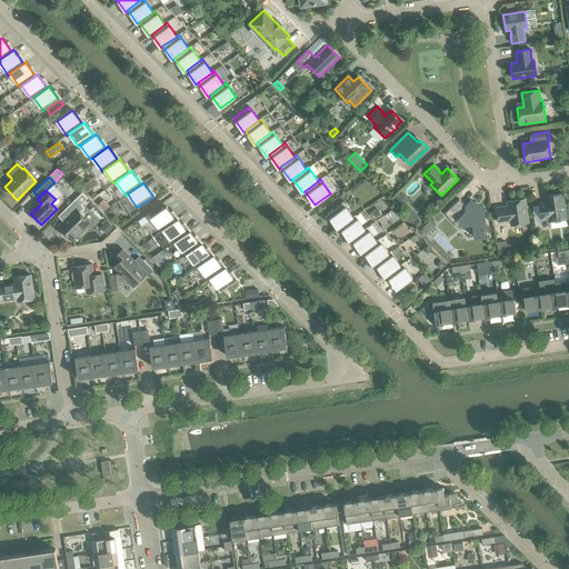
[(76,236),(78,236),(81,232),(81,231),(87,225),(81,219),(82,218),(82,216),(79,212),(83,208),(81,205),(87,199),(82,193),(60,213),(65,219),(65,221),(58,228),(69,239),(72,239),(76,236)]
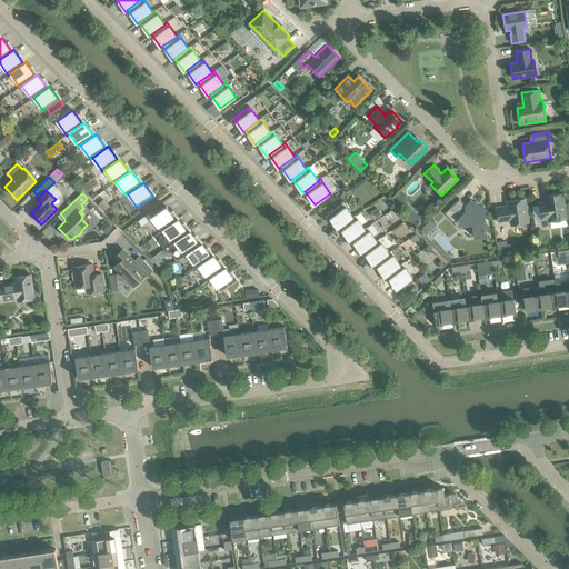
[(539,205),(542,227),(551,226),(550,221),(568,218),(568,215),(568,209),(565,209),(562,193),(546,196),(547,203),(539,205)]
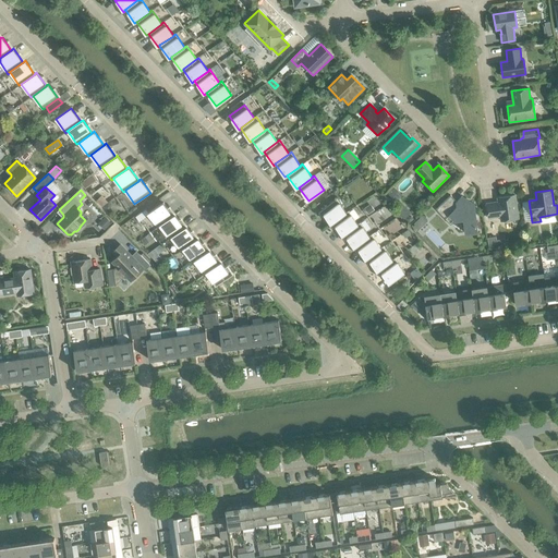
[(450,226),(455,221),(463,219),(465,233),(477,231),(474,204),(465,205),(465,202),(458,203),(450,195),(435,209),(450,226)]
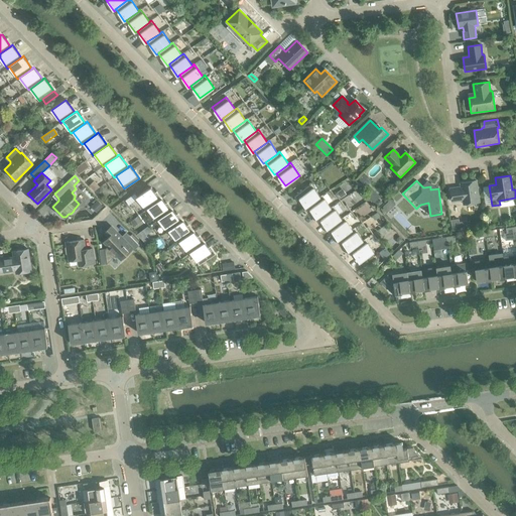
[(449,188),(452,202),(463,201),(463,205),(479,203),(476,180),(460,183),(461,187),(458,188),(458,187),(449,188)]
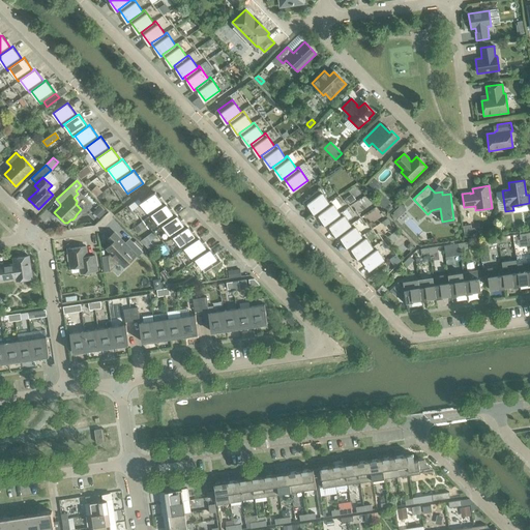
[(315,213),(317,211),(316,211),(329,202),(320,189),(304,200),(315,213)]
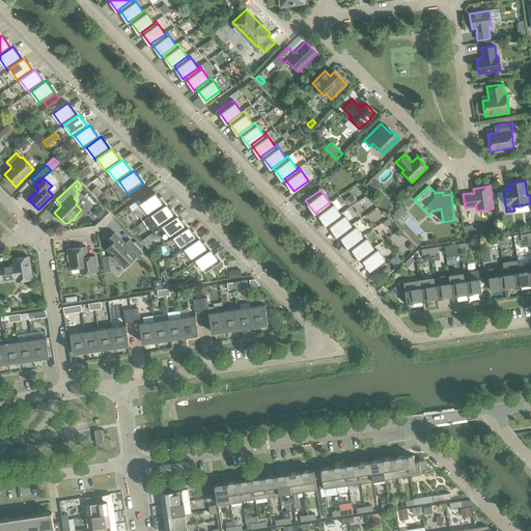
[(149,217),(151,215),(165,205),(164,205),(156,193),(155,193),(149,197),(141,202),(140,203),(142,204),(149,217)]
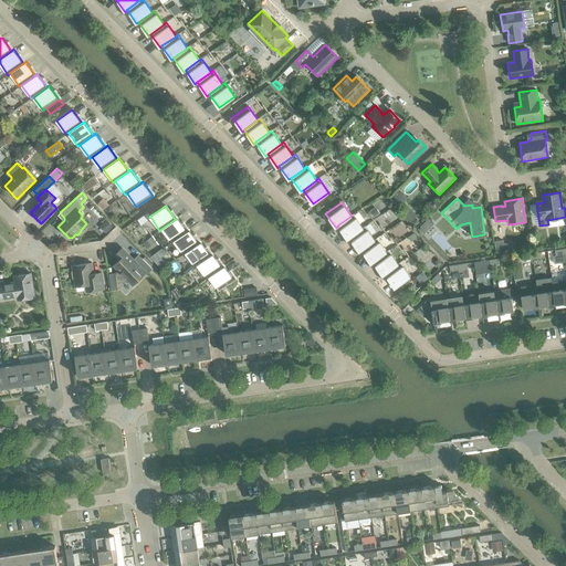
[(407,206),(399,212),(410,222),(417,216),(407,206)]
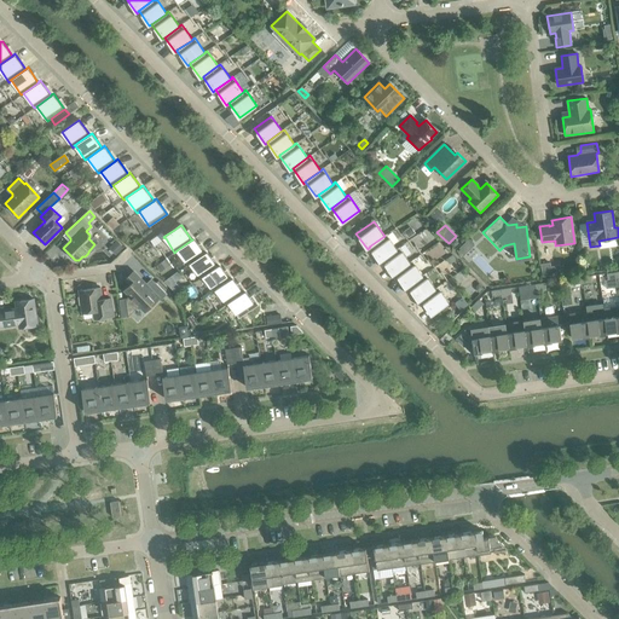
[(411,227),(404,232),(409,238),(415,233),(411,227)]
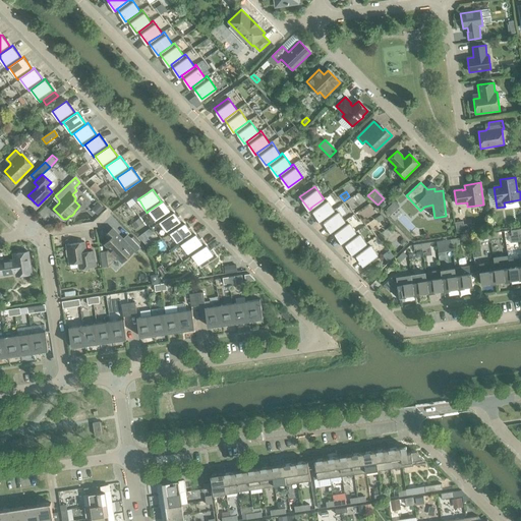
[(136,195),(126,201),(129,207),(139,200),(137,199),(138,198),(136,195)]
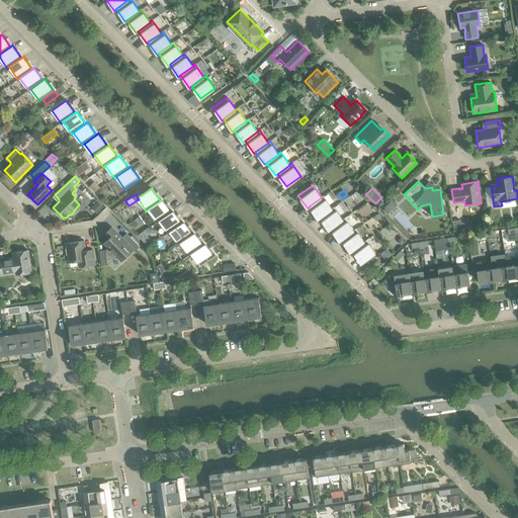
[(318,220),(320,218),(332,208),(323,195),(322,197),(309,206),(310,206),(318,220)]
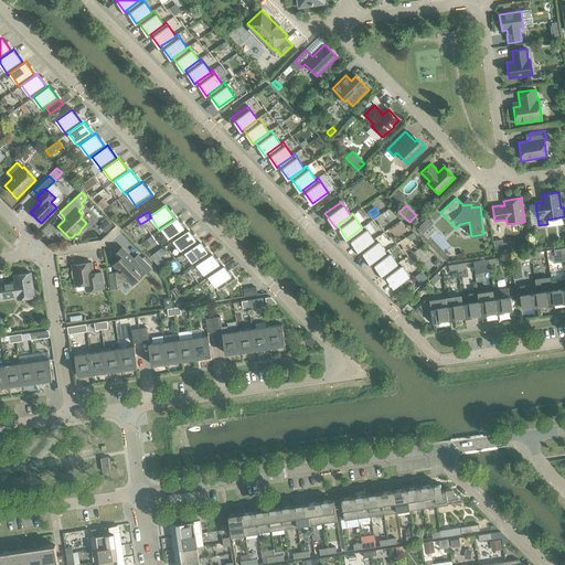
[(171,242),(173,241),(187,231),(177,216),(174,219),(176,219),(161,228),(171,242)]
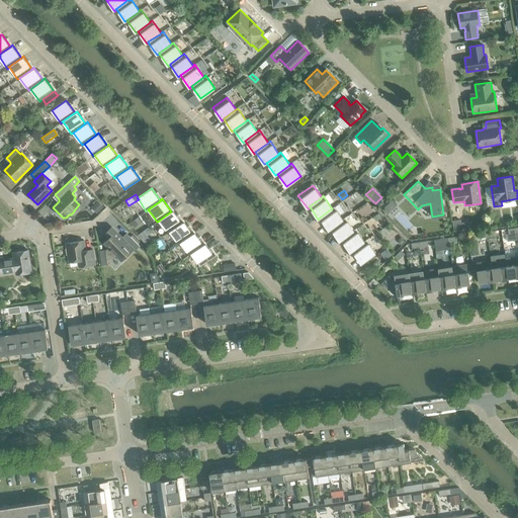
[(97,201),(93,206),(99,211),(103,207),(97,201)]
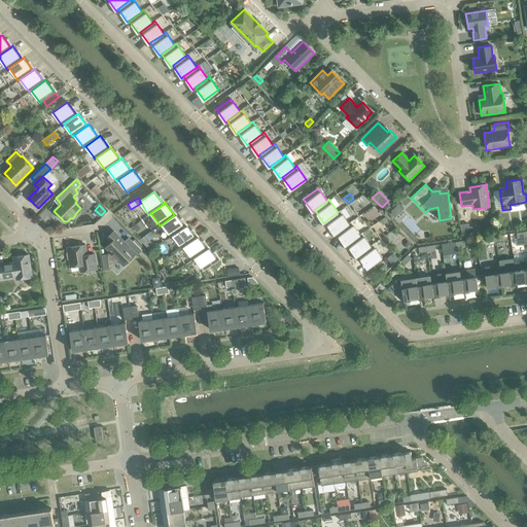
[(335,234),(337,233),(349,223),(340,210),(338,212),(325,221),(335,234)]
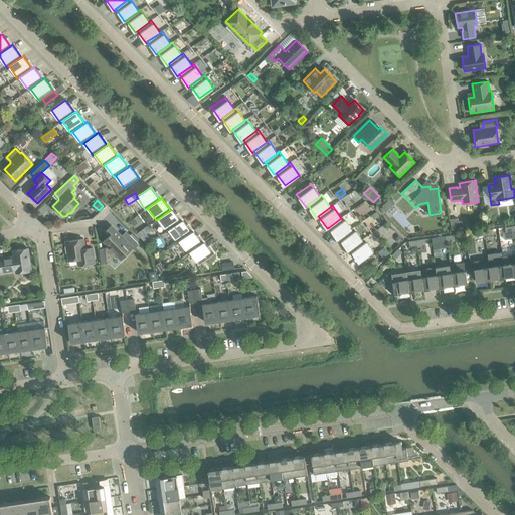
[(167,231),(169,230),(168,230),(181,221),(181,220),(172,208),(170,210),(158,219),(167,231)]
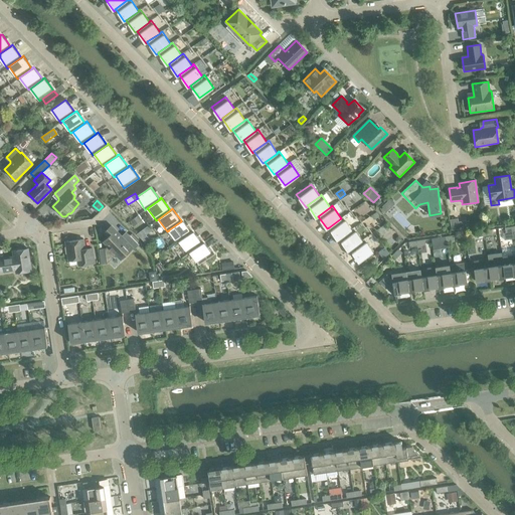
[(337,239),(339,238),(352,229),(351,228),(343,216),(341,218),(329,227),(337,239)]
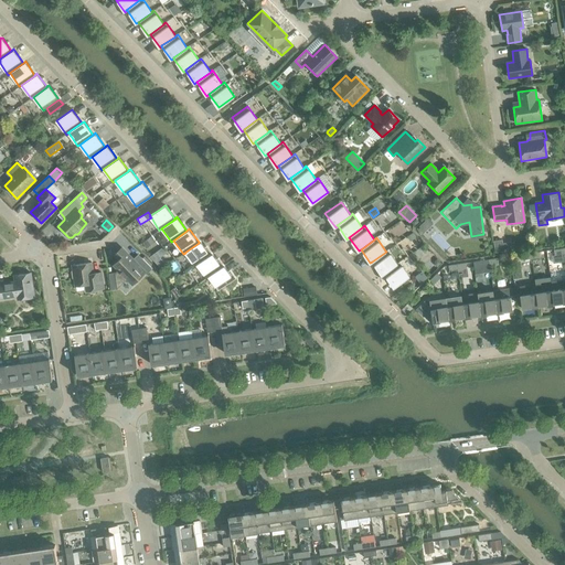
[(147,240),(141,243),(146,249),(151,246),(147,240)]
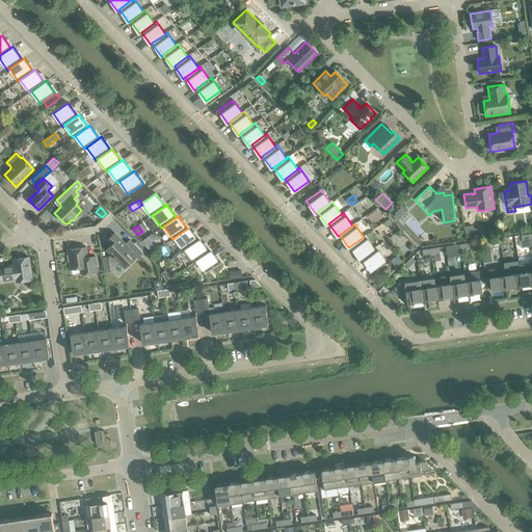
[(473,225),(464,228),(467,238),(482,236),(481,229),(473,230),(473,225)]
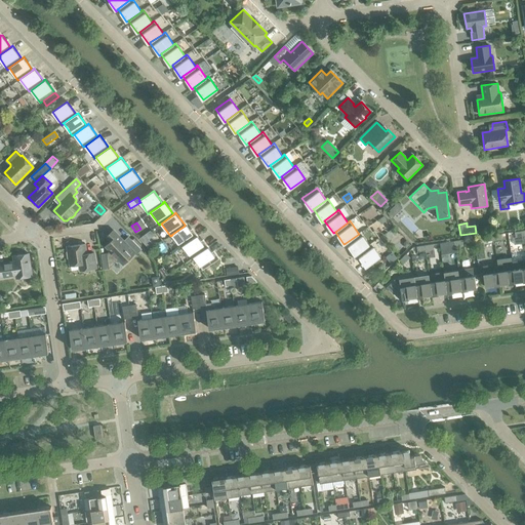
[(180,247),(183,246),(183,245),(195,237),(195,236),(187,224),(185,225),(185,226),(171,235),(172,235),(180,247)]
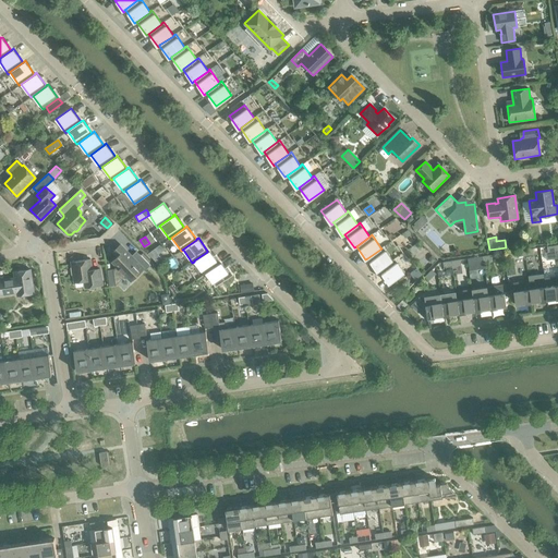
[(113,252),(118,256),(112,262),(118,267),(114,269),(113,269),(116,286),(117,286),(117,284),(125,276),(131,281),(143,269),(145,270),(150,265),(140,254),(134,259),(120,244),(113,252)]
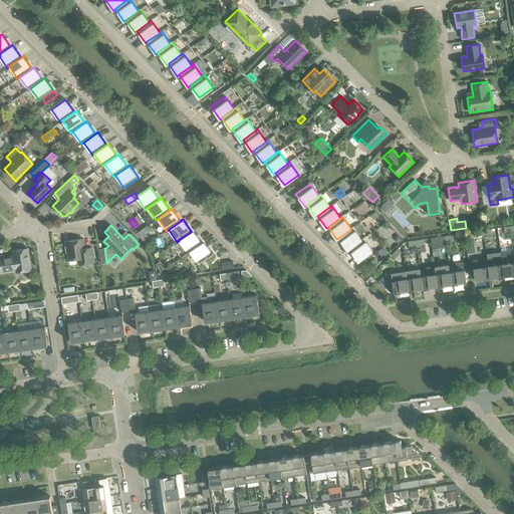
[(347,250),(349,249),(361,240),(361,239),(352,227),(350,228),(351,229),(338,238),(347,250)]
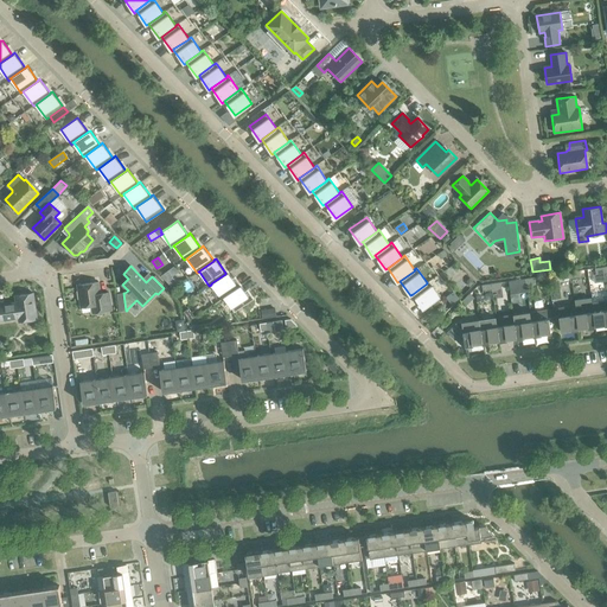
[(222,299),(224,298),(224,296),(238,286),(228,272),(225,273),(225,274),(211,283),(211,285),(222,299)]
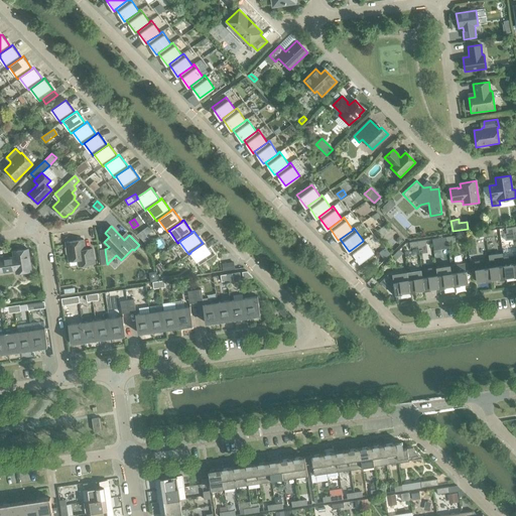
[(506,233),(504,234),(505,241),(515,239),(514,232),(506,233)]
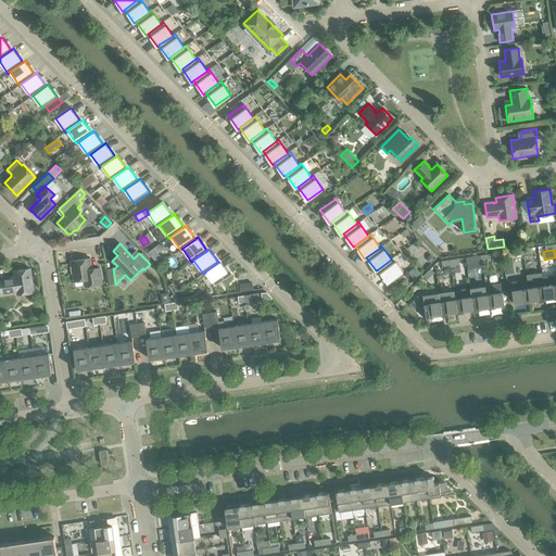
[(378,269),(388,282),(403,272),(393,257),(391,258),(391,260),(378,269)]
